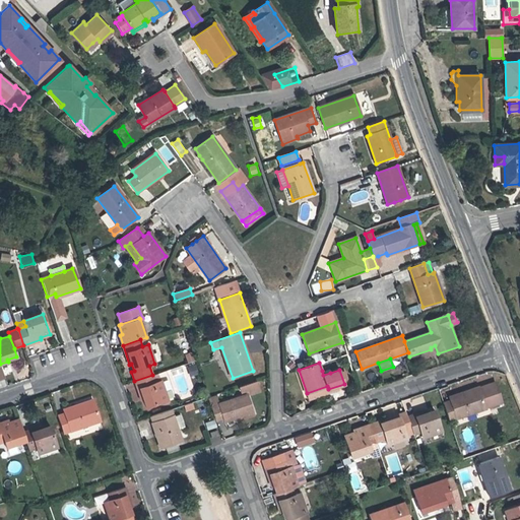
[(167,400),(160,380),(154,382),(152,378),(152,375),(134,381),(141,400),(143,400),(146,407),(167,400)]
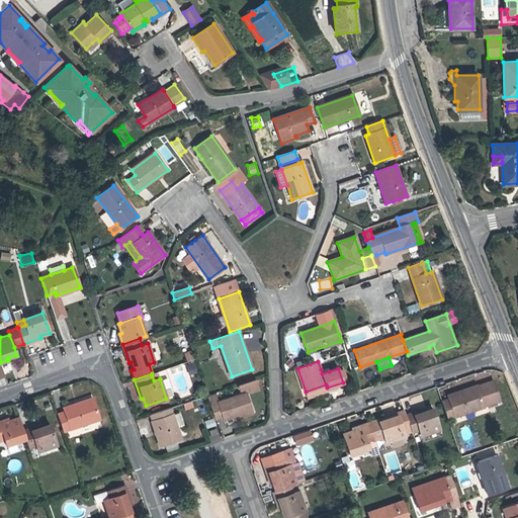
[(238,384),(240,390),(248,387),(250,392),(258,389),(254,378),(238,384)]
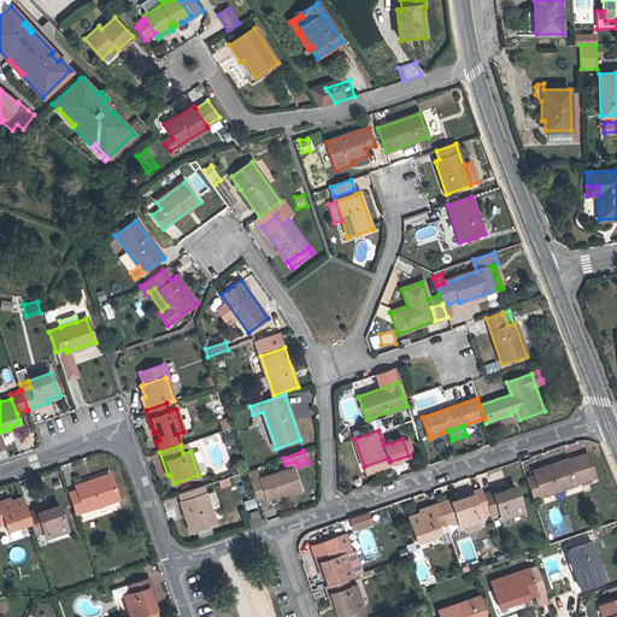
[(580,483),(592,479),(595,477),(586,453),(534,471),(535,475),(527,479),(533,499),(580,483)]
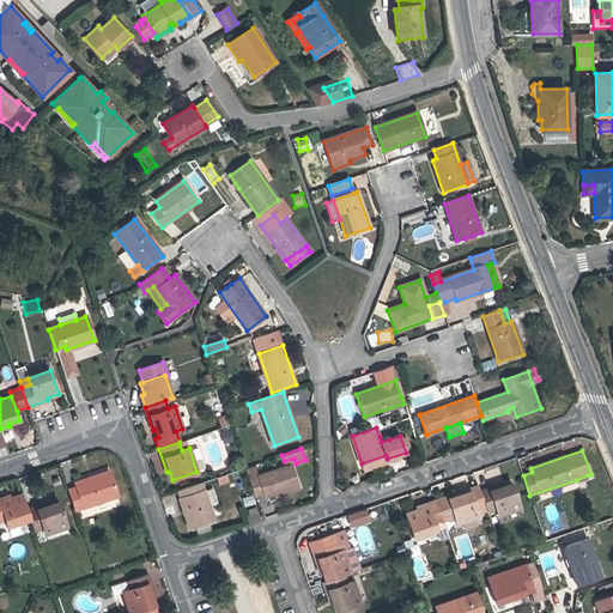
[(386,455),(362,463),(363,466),(387,457),(386,455)]
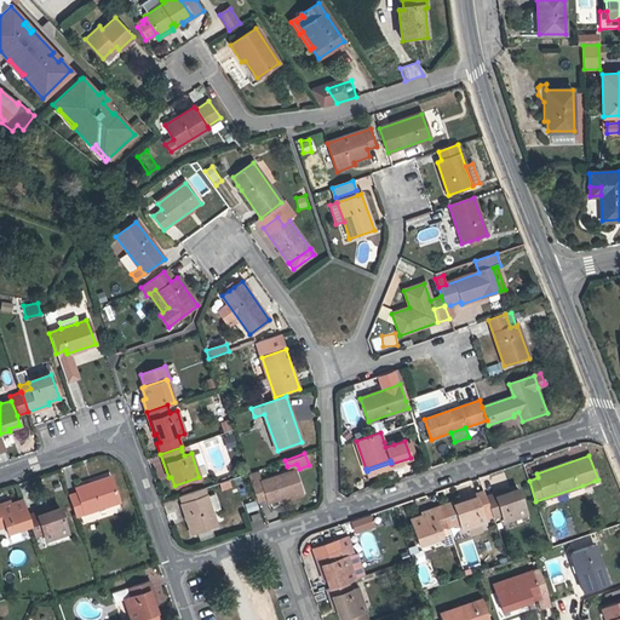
[(159,464),(153,466),(160,481),(166,477),(159,464)]
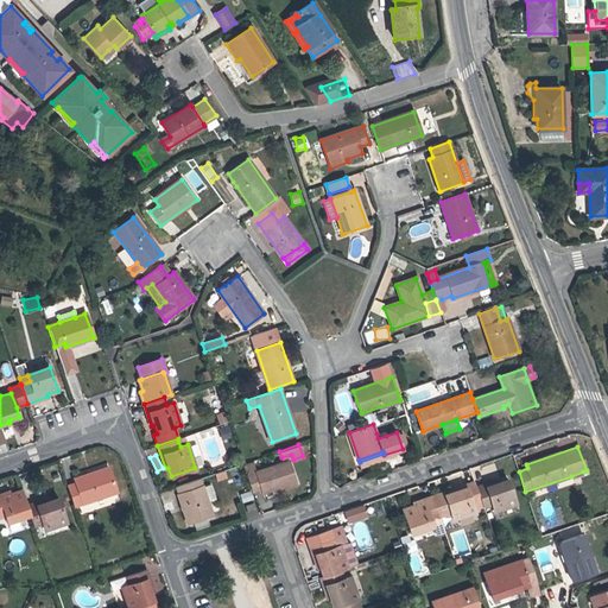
[(263,493),(278,488),(296,481),(289,461),(255,473),(253,463),(244,467),(253,492),(261,489),(263,493)]
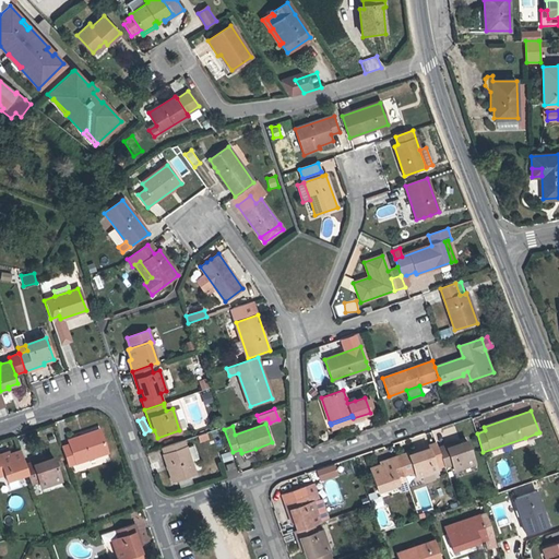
[(99,429),(68,440),(69,445),(61,448),(68,465),(107,452),(99,429)]
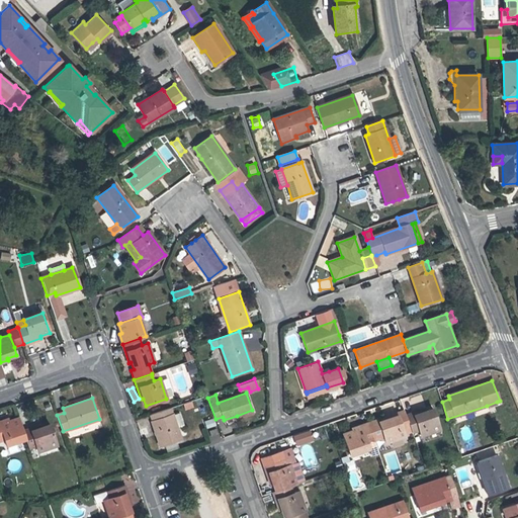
[(207,413),(203,401),(197,403),(200,414),(207,413)]
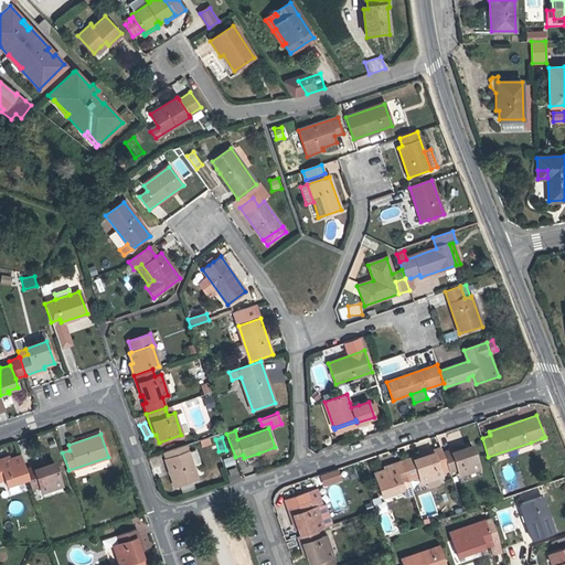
[(176,487),(177,486),(196,479),(198,479),(185,445),(163,452),(176,487)]
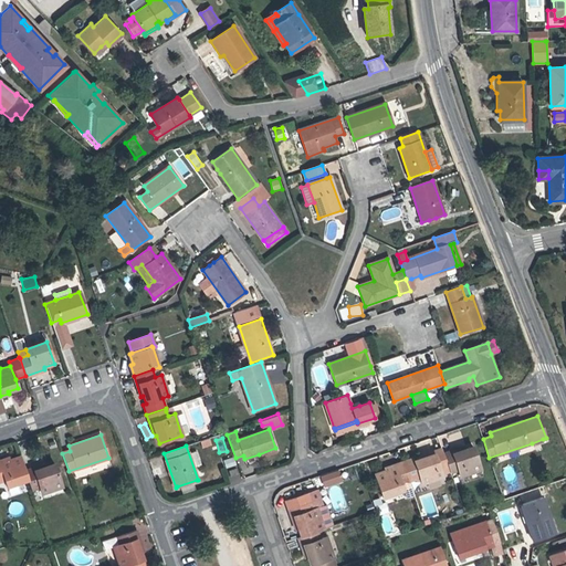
[(463,447),(443,453),(448,467),(450,472),(460,469),(463,474),(480,469),(472,447),(464,449),(463,447)]
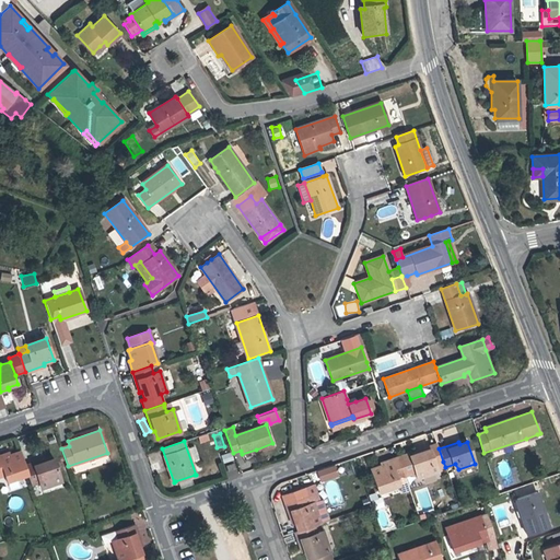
[(273,447),(272,443),(256,450),(257,453),(273,447)]
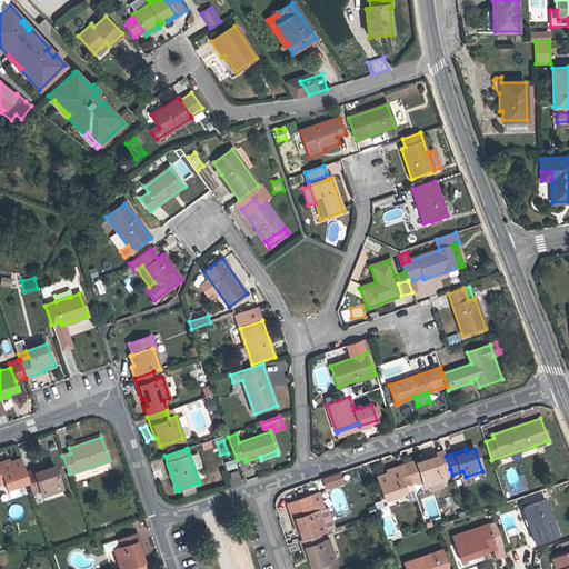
[(423,460),(415,463),(420,479),(422,486),(443,479),(442,472),(450,469),(446,456),(443,450),(422,458),(423,460)]
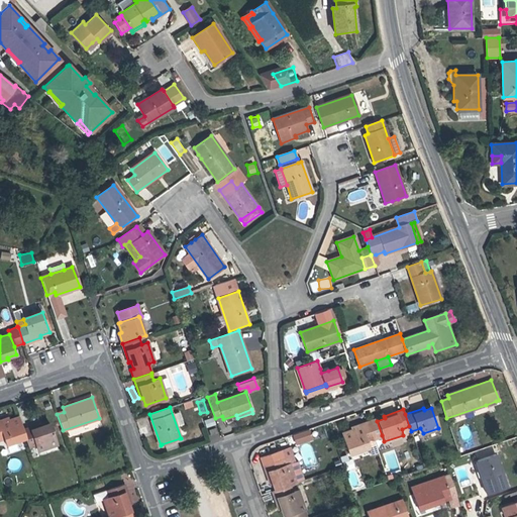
[(7,444),(25,437),(22,431),(18,417),(9,421),(7,418),(0,420),(0,439),(4,438),(7,444)]
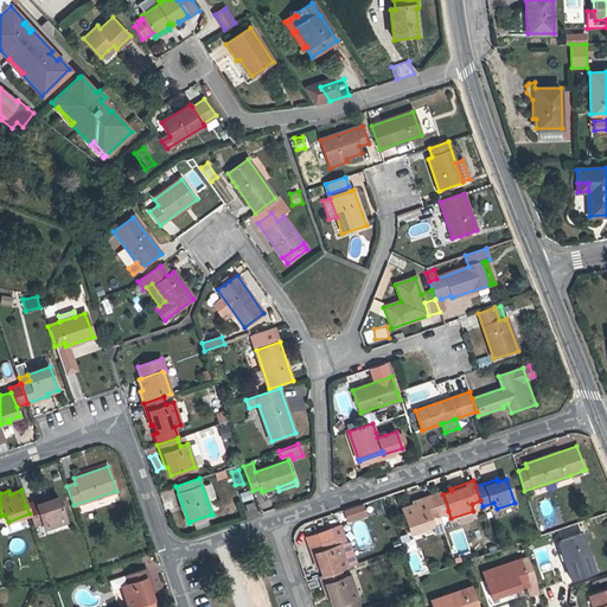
[(242,502),(253,498),(250,491),(240,494),(242,502)]
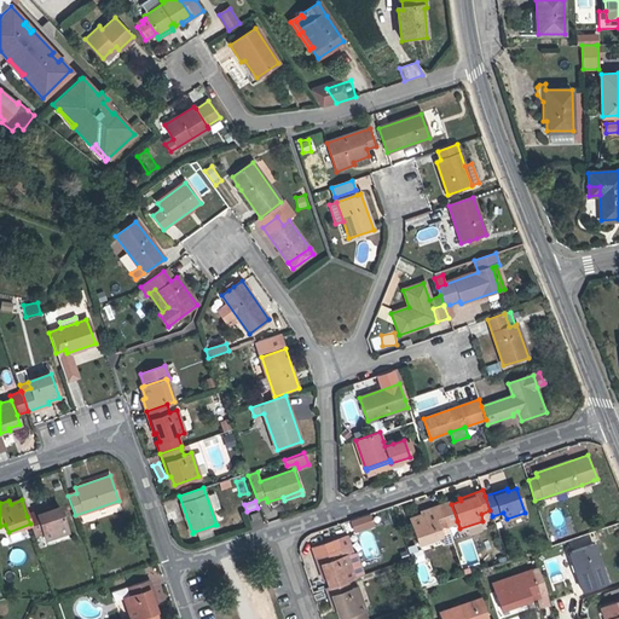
[(447,526),(457,521),(451,504),(451,502),(440,504),(447,526)]
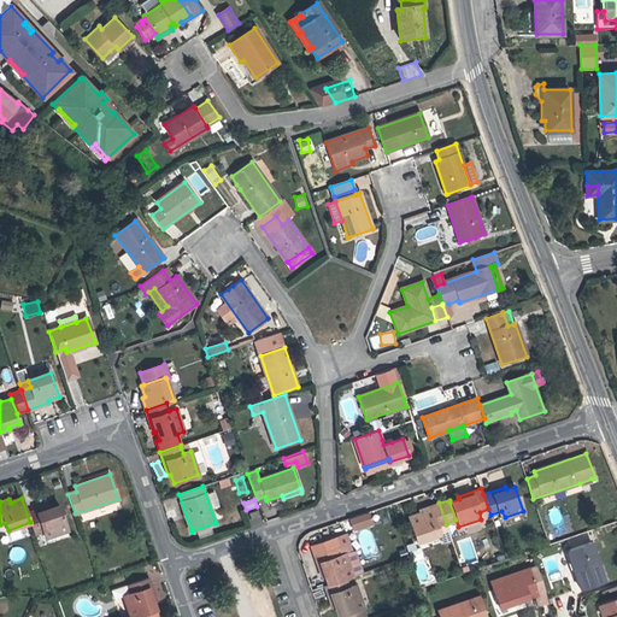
[(436,527),(446,524),(439,503),(418,510),(419,512),(409,517),(417,541),(439,534),(436,527)]
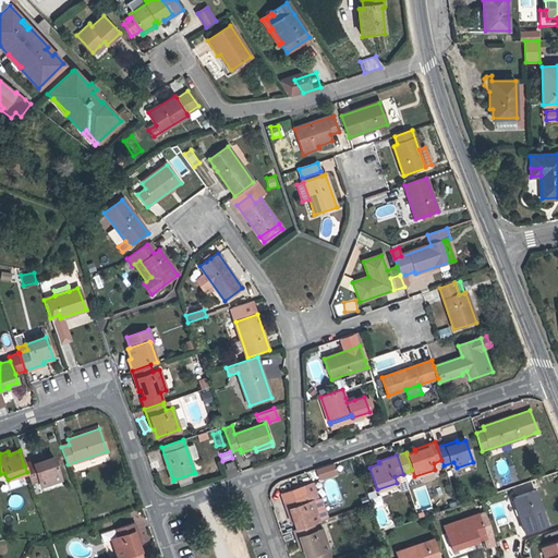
[(43,459),(24,465),(27,472),(31,483),(39,481),(41,486),(61,478),(53,458),(44,461),(43,459)]
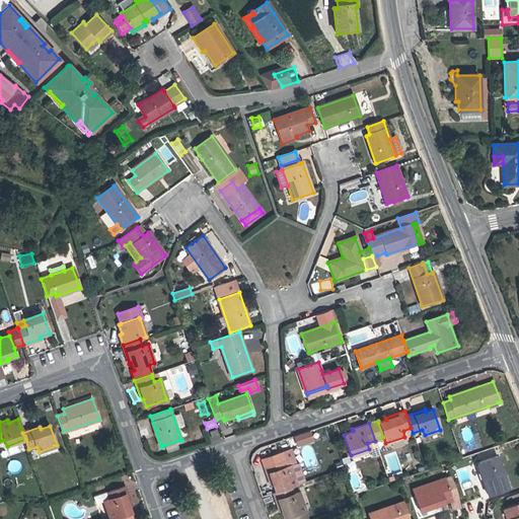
[(180,442),(180,440),(162,446),(163,448),(180,442)]
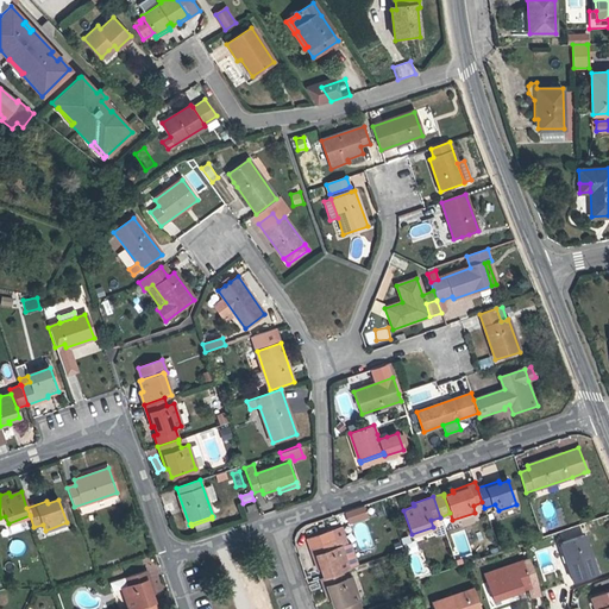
[(320,565),(325,577),(341,571),(349,569),(340,546),(347,544),(345,535),(331,540),(327,532),(308,539),(318,566),(320,565)]
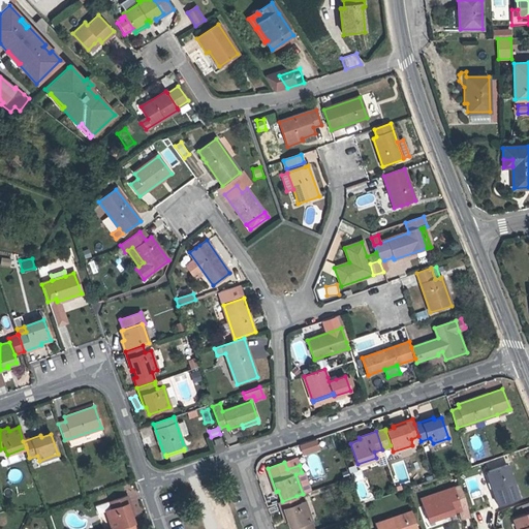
[(507,465),(489,471),(495,490),(494,491),(498,504),(519,498),(507,465)]
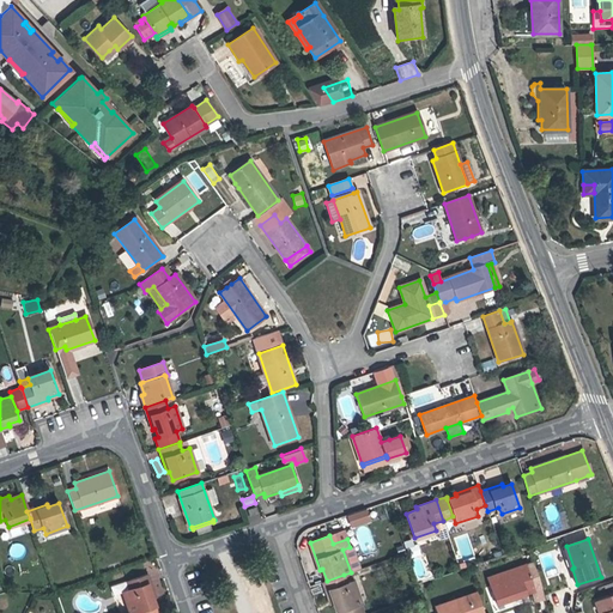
[(24,557),(23,544),(11,545),(13,558),(24,557)]
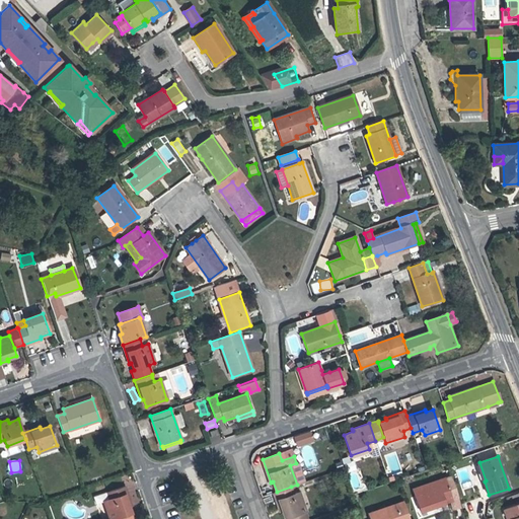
[(412,499),(419,518),(438,512),(436,506),(446,503),(449,513),(462,509),(452,475),(414,490),(417,498),(412,499)]
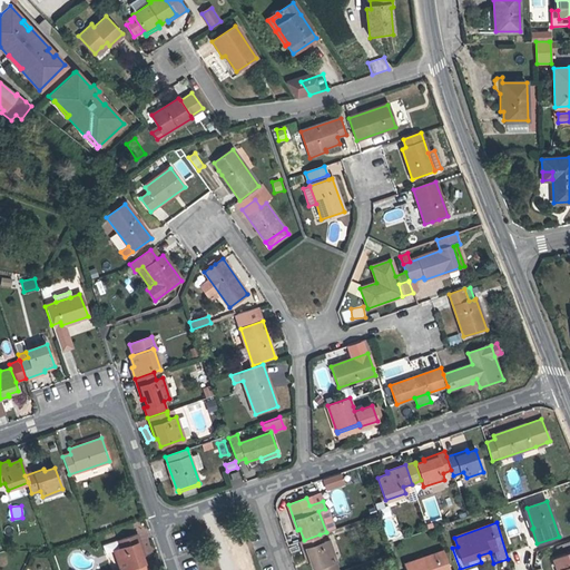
[(115,550),(121,569),(124,569),(144,563),(140,553),(144,552),(137,534),(118,541),(120,548),(115,550)]
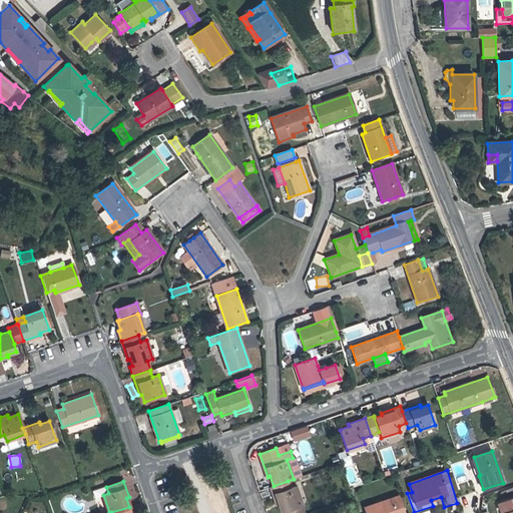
[(283,512),(285,511),(301,506),(302,505),(296,487),(291,488),(288,481),(274,486),(271,487),(277,503),(279,503),(283,512)]
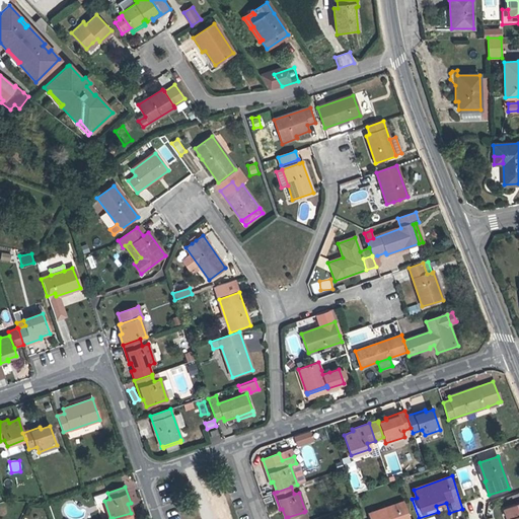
[(410,518),(404,502),(368,514),(370,518),(410,518)]
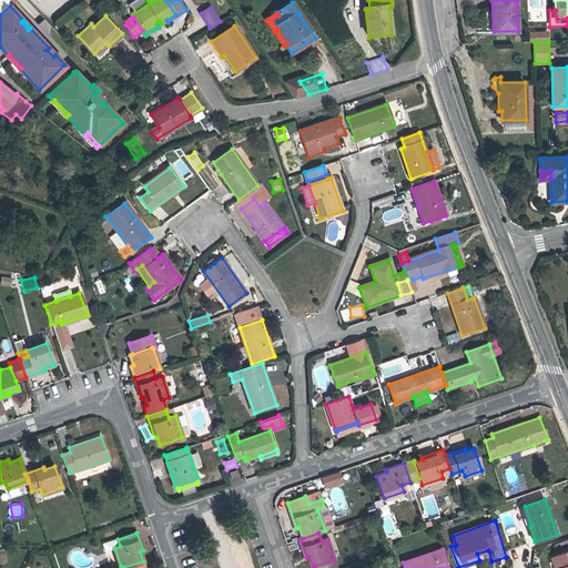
[(567,567),(567,550),(550,557),(554,567),(556,567),(558,567),(557,567),(567,567)]
